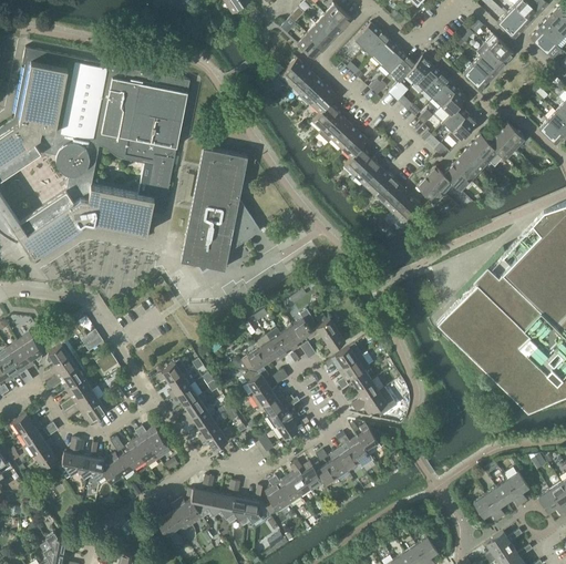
[(253,0),(228,0),(226,2),(234,13),(253,0)]
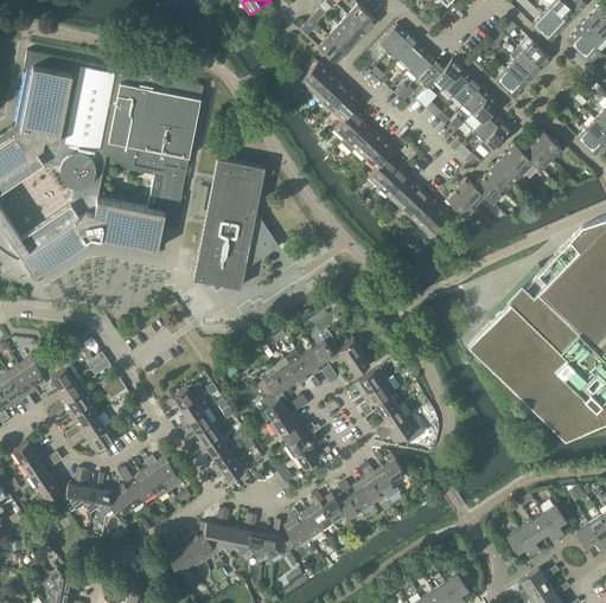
[(557,0),(552,7),(569,24),(578,14),(562,0),(557,0)]
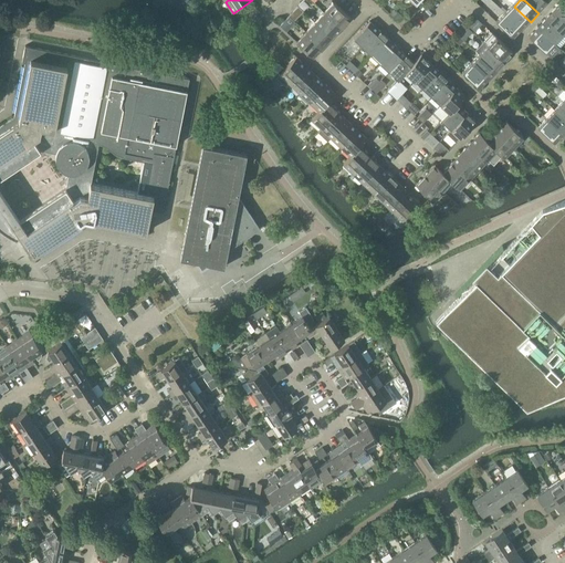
[(524,0),(539,13),(547,4),(542,0),(524,0)]
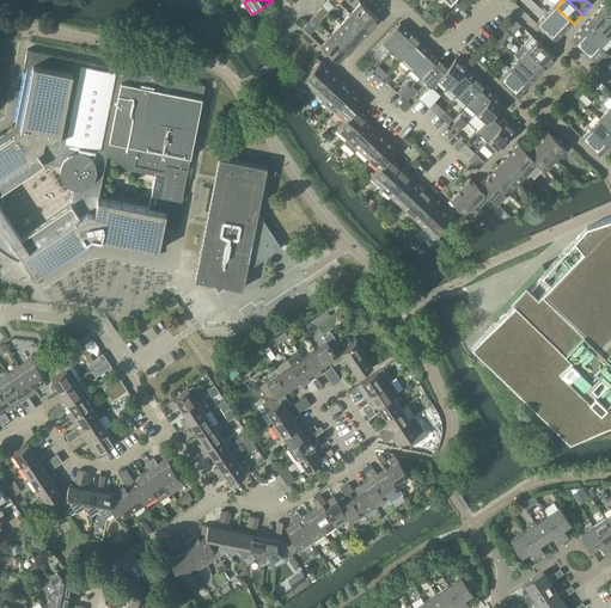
[(329,4),(324,10),(329,14),(334,8),(329,4)]
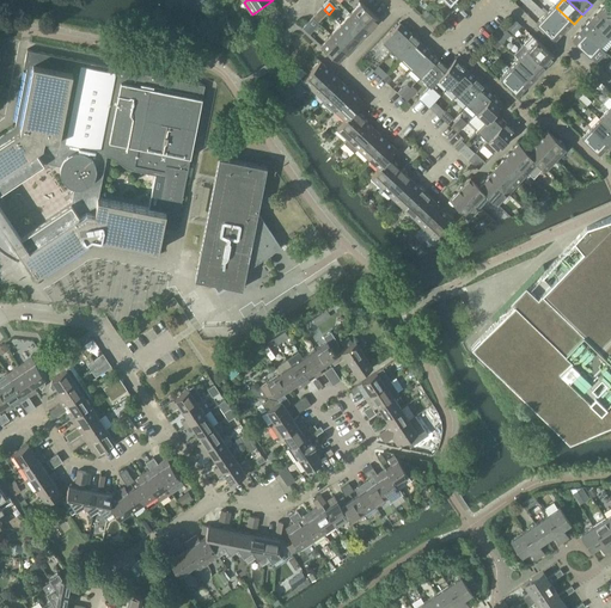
[(610,5),(609,4),(600,13),(610,23),(610,5)]
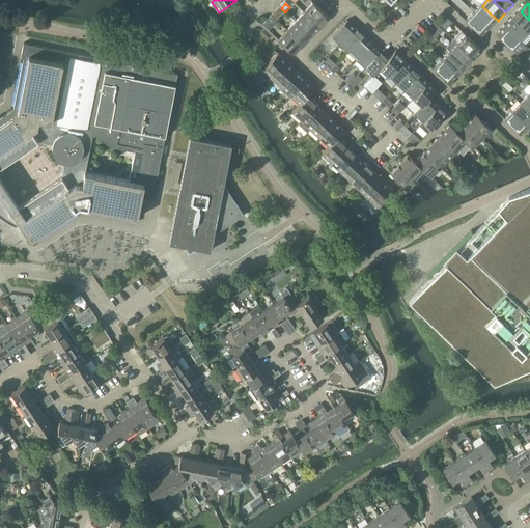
[(305,15),(322,30),(330,20),(314,5),(305,15)]
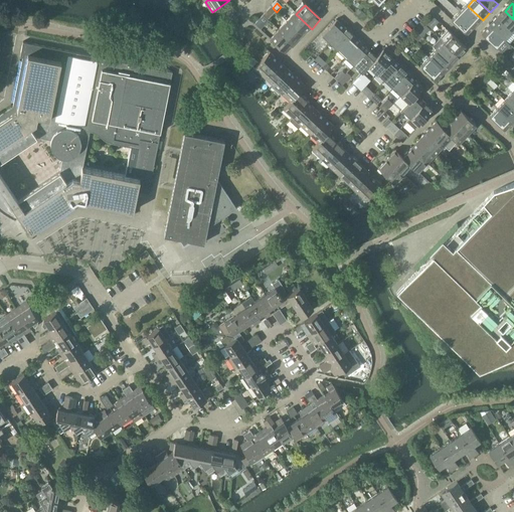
[(460,14),(475,28),(483,20),(468,6),(460,14)]
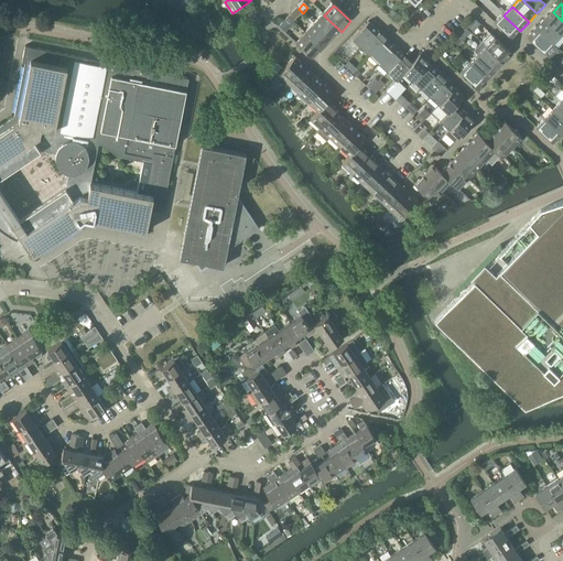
[(394,12),(391,17),(399,24),(403,20),(394,12)]
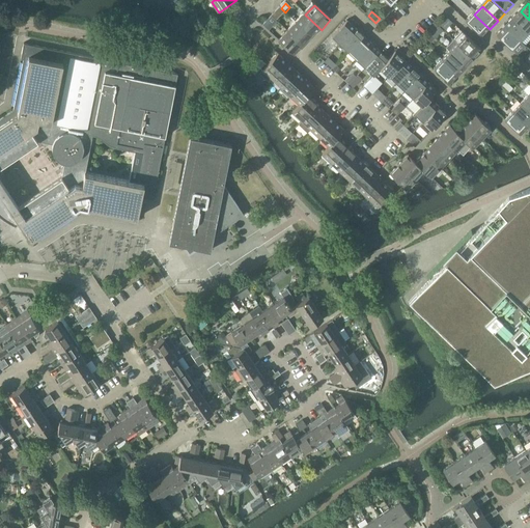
[(529,20),(521,11),(512,20),(529,34),(529,20)]
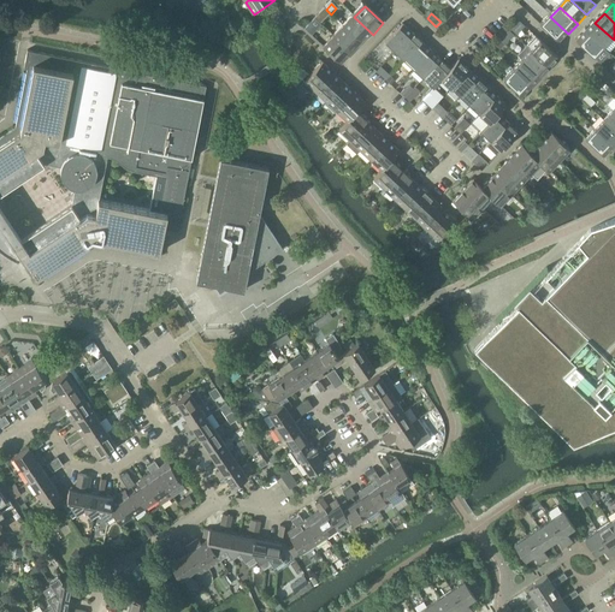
[(344,27),(362,45),(373,35),(354,17),(344,27)]
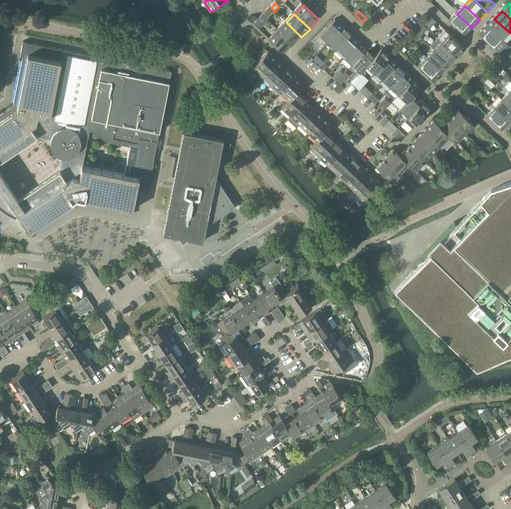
[(472,28),(457,14),(450,22),(465,36),(472,28)]
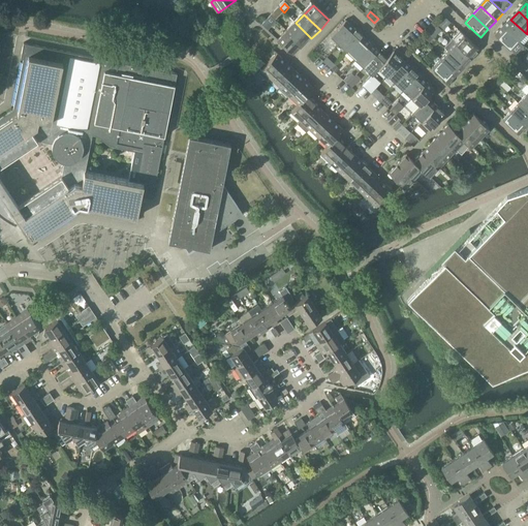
[(527,34),(510,20),(503,28),(519,42),(527,34)]
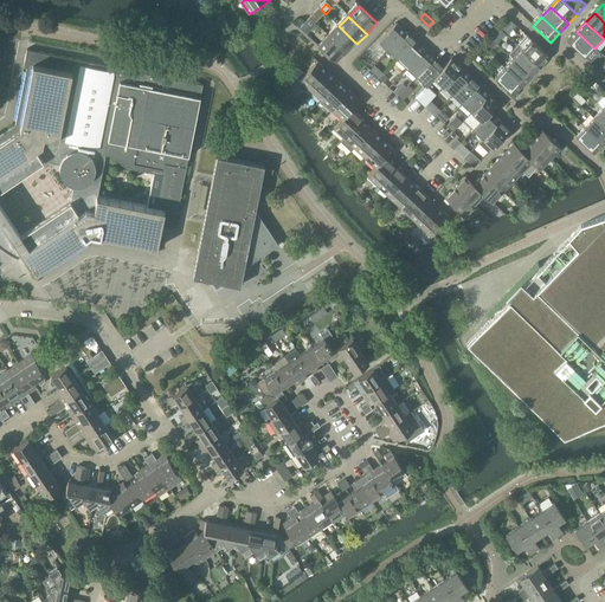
[(356,44),(339,26),(329,37),(347,54),(356,44)]
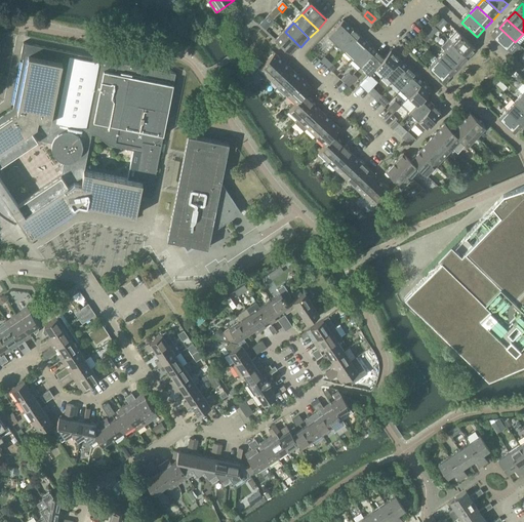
[(337,46),(352,30),(344,23),(329,38),(337,46)]
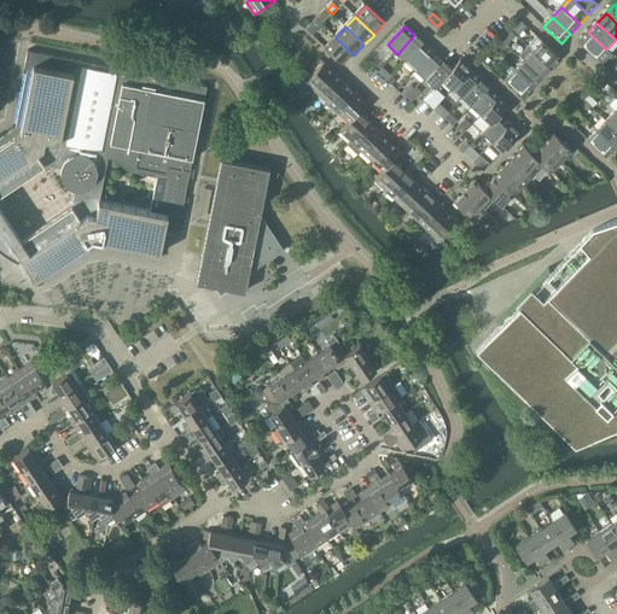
[(517,27),(512,31),(521,39),(524,34),(517,27)]
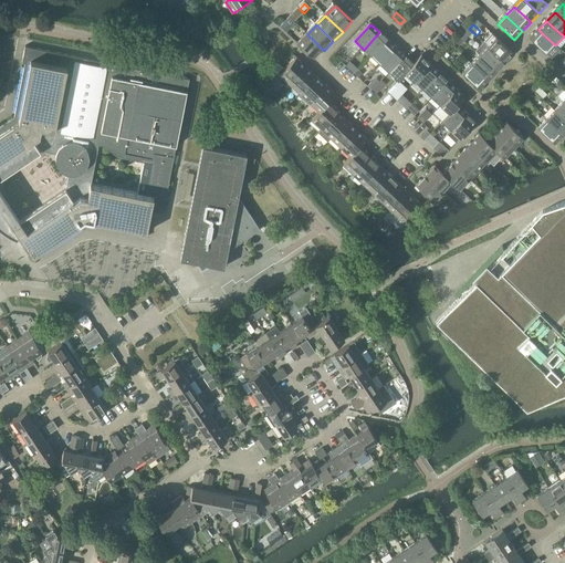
[(283,27),(281,29),(286,34),(291,30),(284,25),(283,27)]
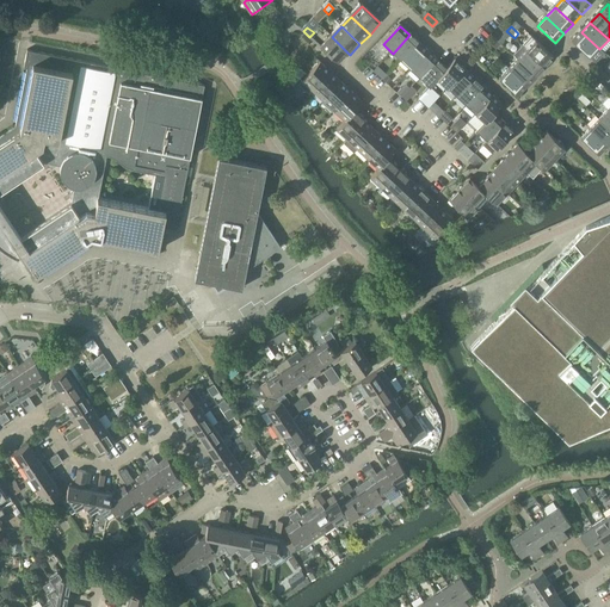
[(506,32),(498,41),(503,47),(511,37),(506,32)]
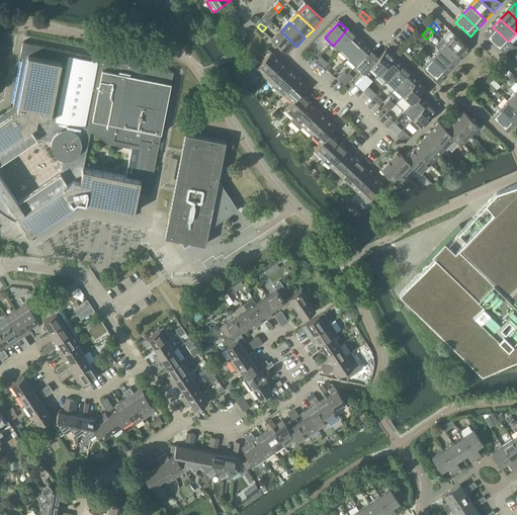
[(508,41),(493,27),(485,35),(500,51),(501,49),(508,41)]
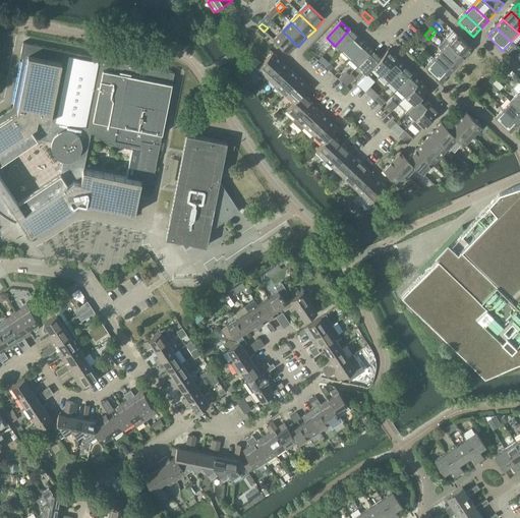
[(349,30),(335,46),(339,49),(343,53),(346,49),(357,38),(349,30)]
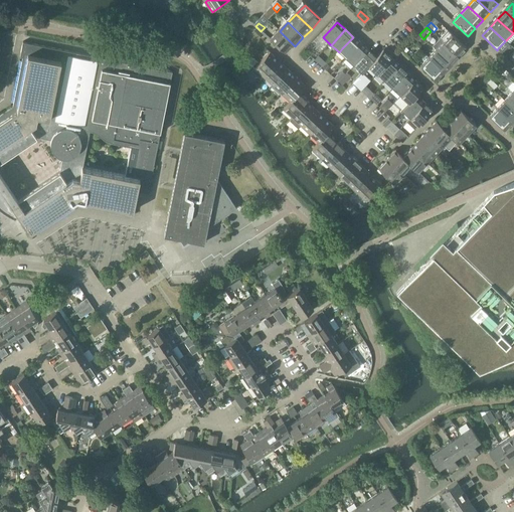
[(295,46),(280,31),(271,40),(286,55),(295,46)]
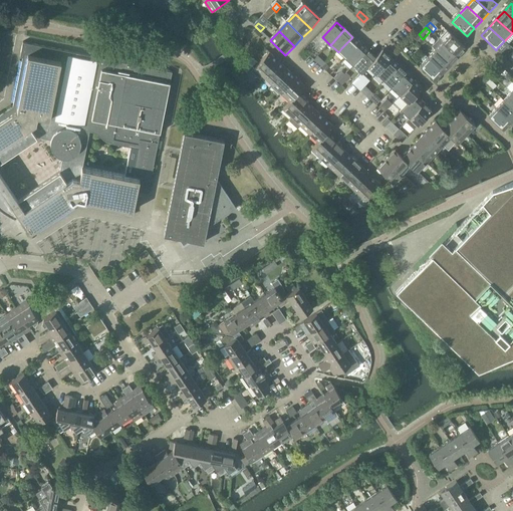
[(467,50),(448,32),(440,40),(459,58),(467,50)]
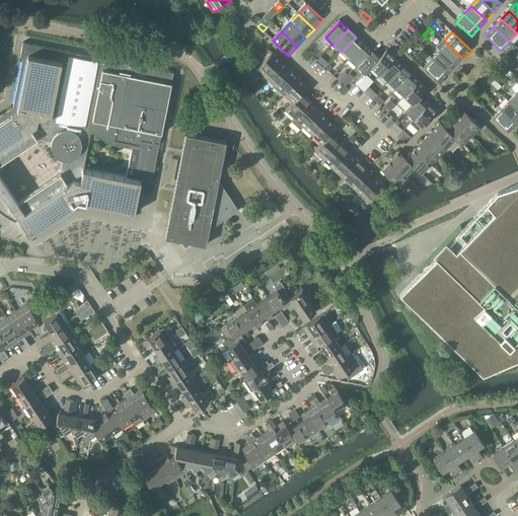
[(423,35),(418,41),(422,45),(427,40),(423,35)]
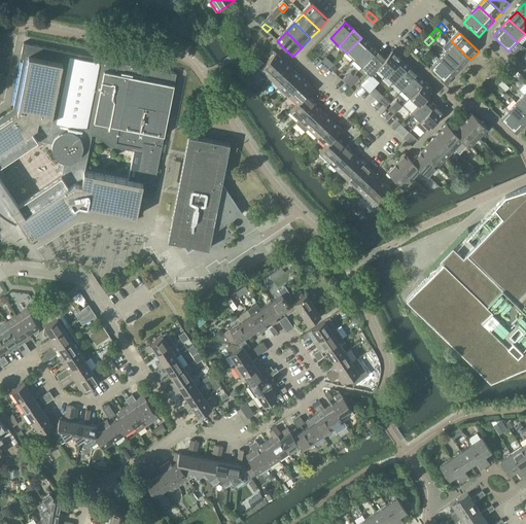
[(370,45),(361,38),(350,49),(347,54),(355,62),(365,49),(370,45)]
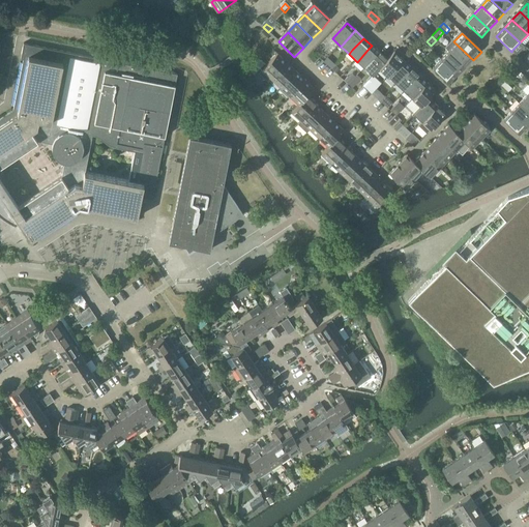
[(473,60),(453,41),(446,50),(449,53),(466,68),(473,60)]
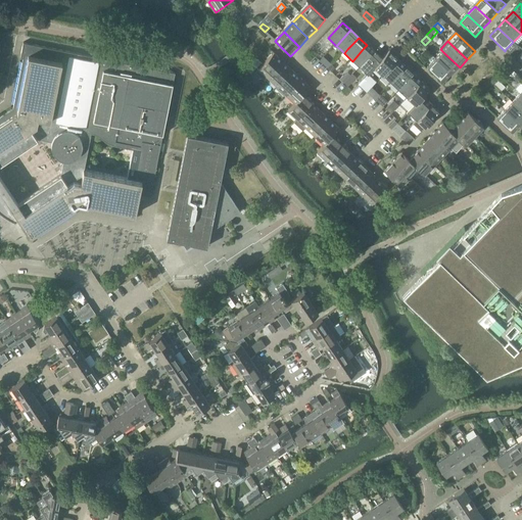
[(361,68),(375,53),(372,49),(367,45),(363,49),(352,61),(361,68)]
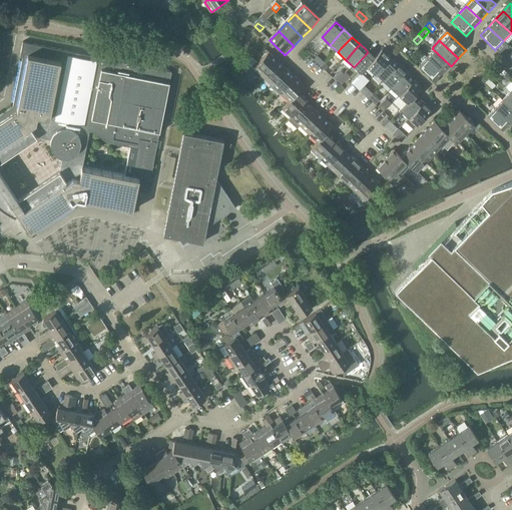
[(49,60),(24,55),(14,109),(0,117),(0,208),(2,210),(5,211),(7,213),(9,214),(11,215),(13,216),(16,217),(19,215),(33,237),(79,206),(132,217),(137,192),(148,194),(172,73),(51,49),(49,60)]
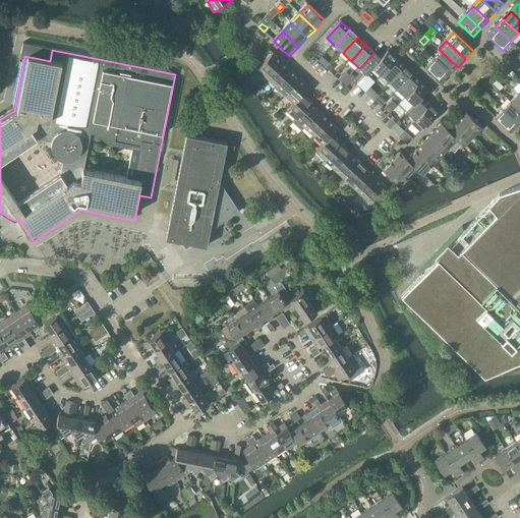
[(458,67),(442,52),(435,60),(451,75),(458,67)]
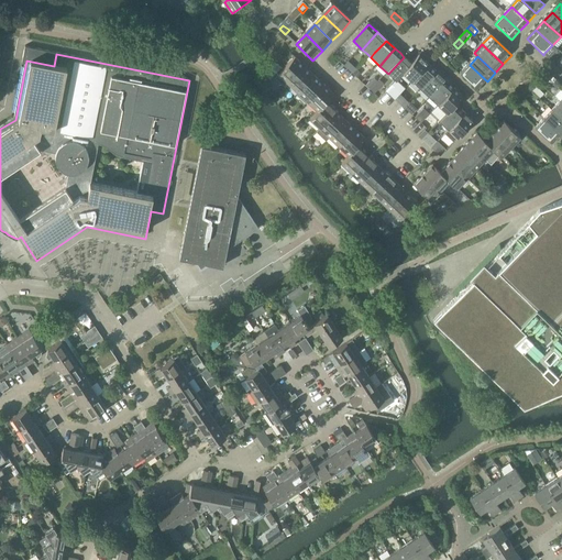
[(404,57),(388,74),(397,83),(405,74),(404,74),(412,65),(404,57)]
